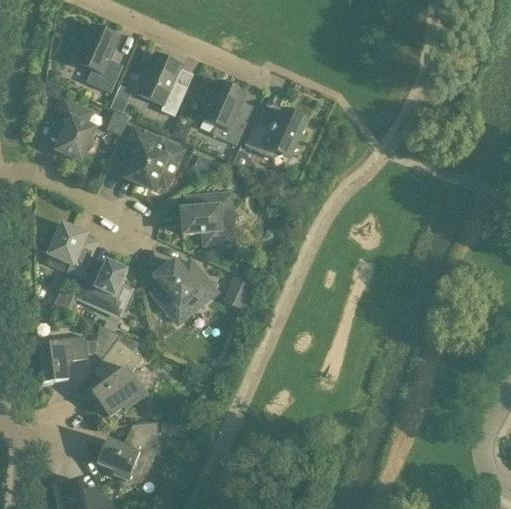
[(87,82),(111,93),(123,65),(108,59),(118,36),(94,25),(88,38),(86,37),(75,61),(93,68),(87,82)]
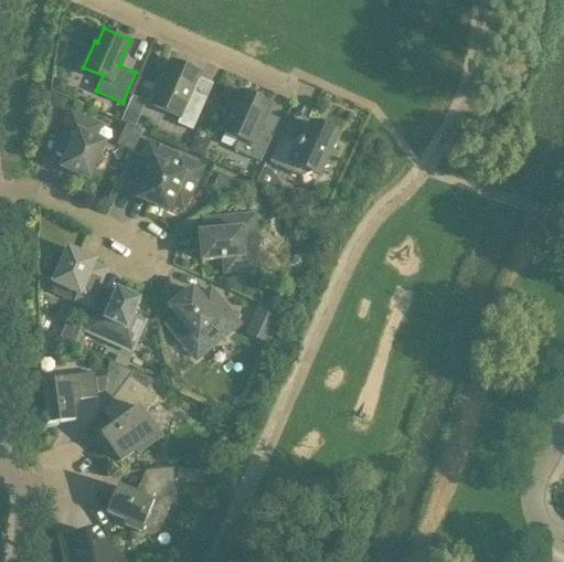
[(202,72),(171,59),(153,98),(168,105),(166,108),(181,116),(179,122),(193,128),(208,96),(195,91),(194,88),(202,72)]
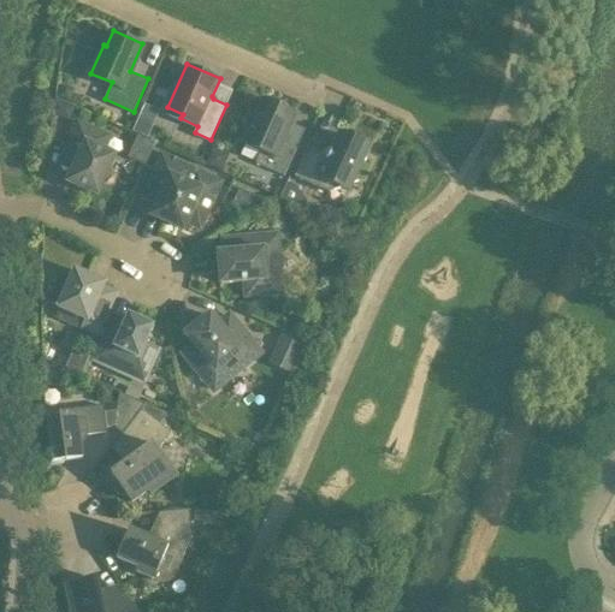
[(65,84),(58,97),(70,102),(74,95),(71,88),(65,84)]
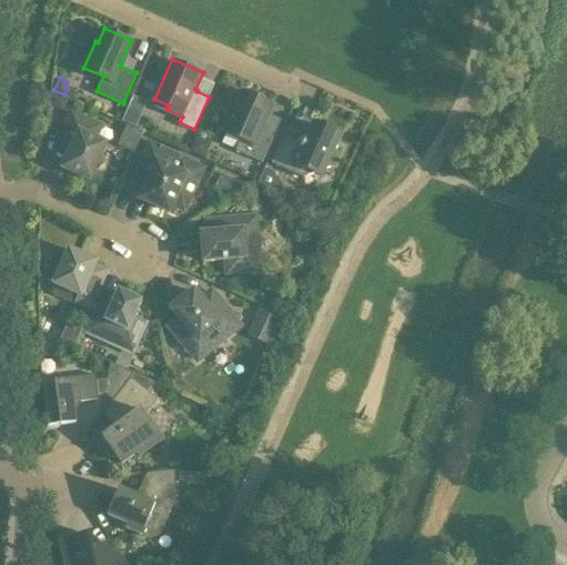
[(50,104),(63,111),(69,98),(64,94),(53,90),(52,89),(50,104)]
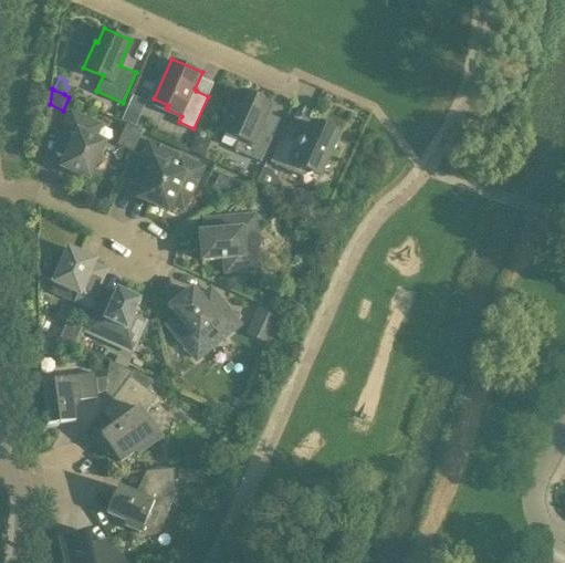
[(255,91),(250,93),(243,90),(226,131),(241,137),(236,148),(262,160),(273,136),(259,129),(271,102),(265,100),(263,94),(255,91)]
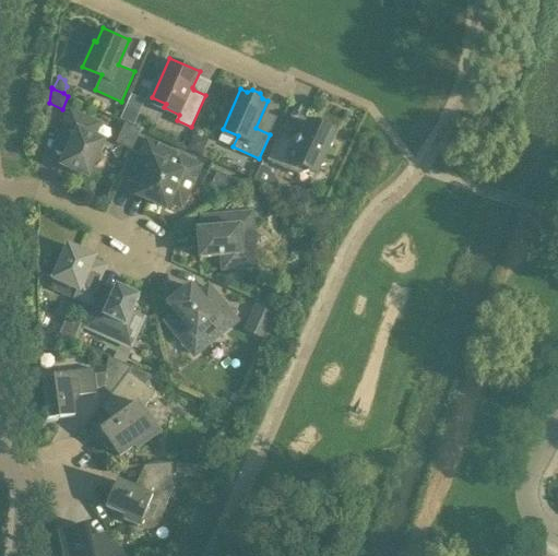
[(145,99),(132,93),(121,118),(133,123),(145,99)]
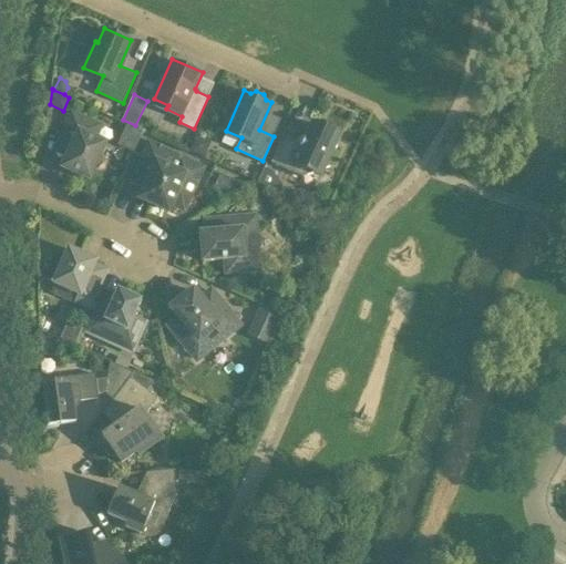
[(76,133),(76,135),(63,166),(90,178),(106,142),(96,137),(100,127),(99,122),(72,110),(64,127),(76,133)]
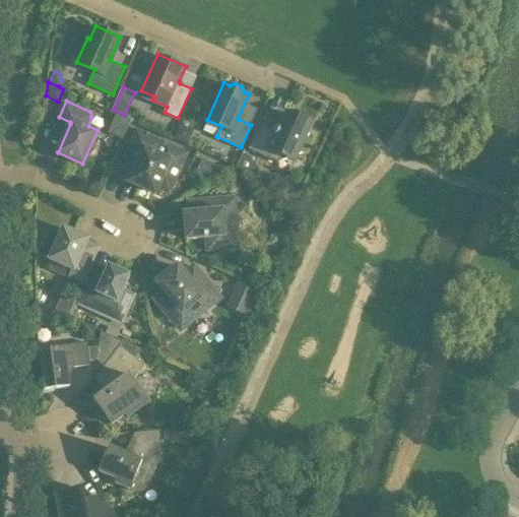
[(261,122),(249,147),(278,160),(279,160),(288,156),(296,159),(299,152),(304,150),(302,146),(312,122),(286,111),(279,126),(275,128),(261,122)]
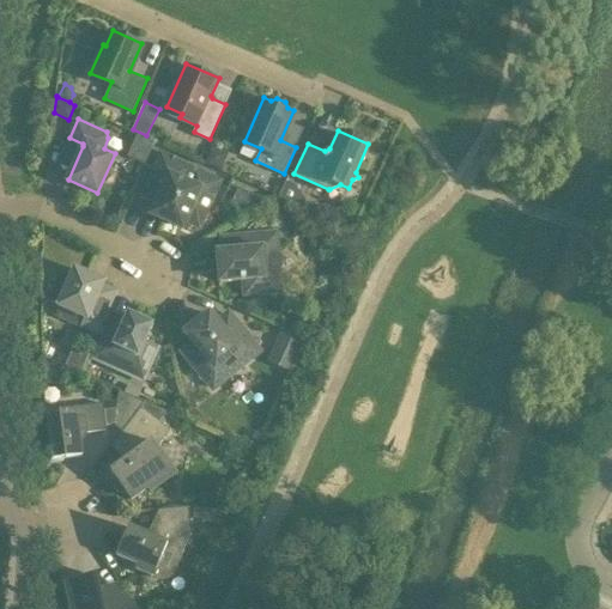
[(153,213),(182,226),(185,221),(201,229),(224,177),(163,148),(153,168),(156,169),(144,195),(158,201),(153,213)]
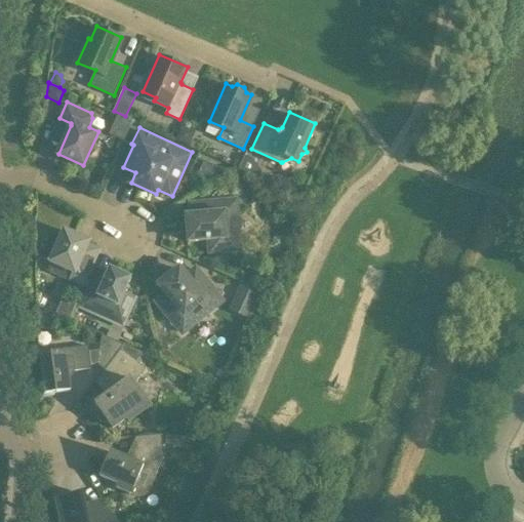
[(197,171),(204,184),(230,168),(203,158),(197,171)]
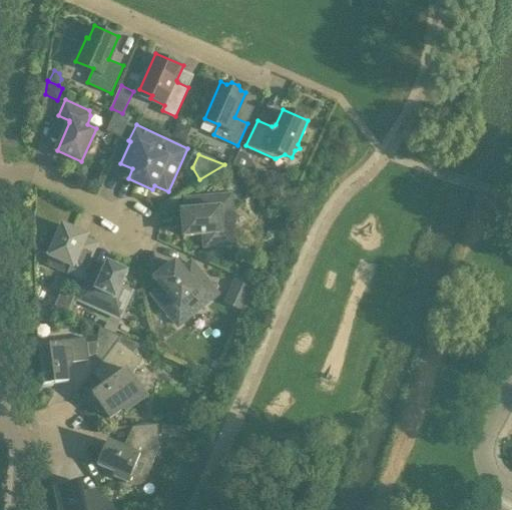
[(205,195),(206,207),(182,209),(184,234),(204,232),(205,245),(235,242),(231,193),(205,195)]
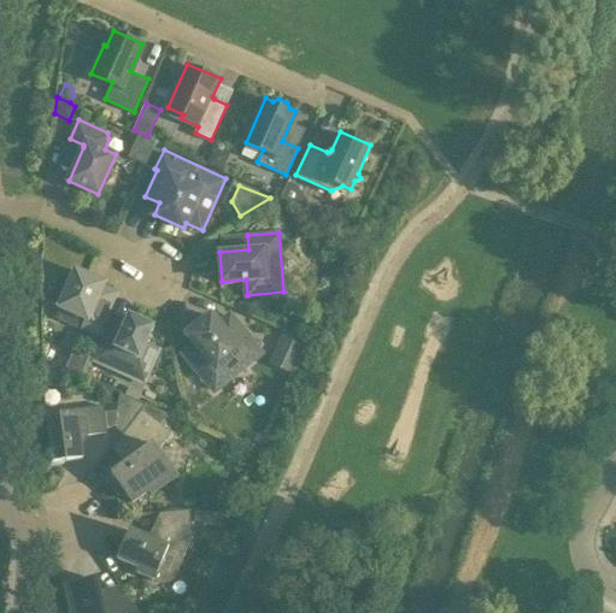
[(99,294),(105,281),(76,269),(59,306),(56,316),(99,334),(113,300),(99,294)]
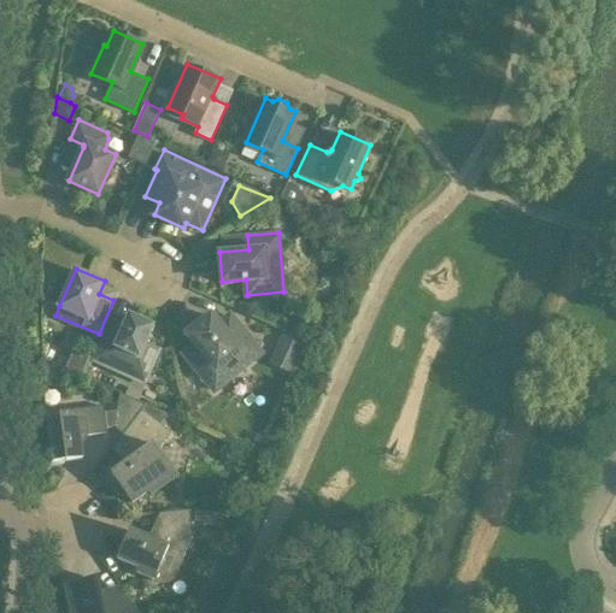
[(230,314),(220,323),(211,313),(188,332),(195,342),(185,352),(215,389),(260,351),(230,314)]
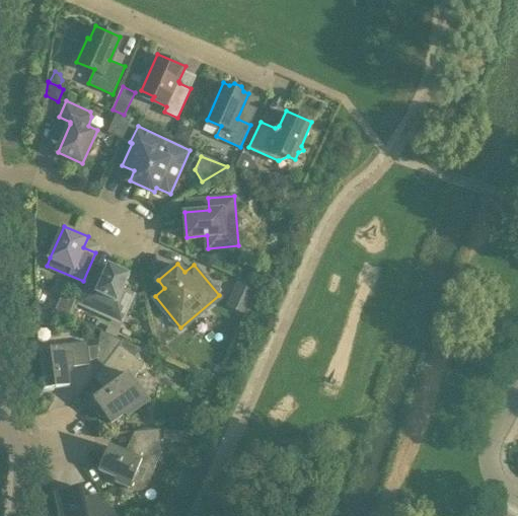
[(135,292),(123,287),(129,274),(108,265),(104,275),(92,270),(78,302),(114,317),(118,308),(127,312),(135,292)]
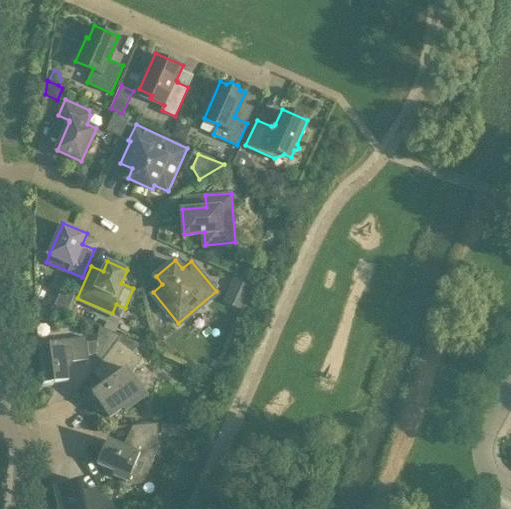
[(236,272),(223,301),(242,309),(254,280),(236,272)]
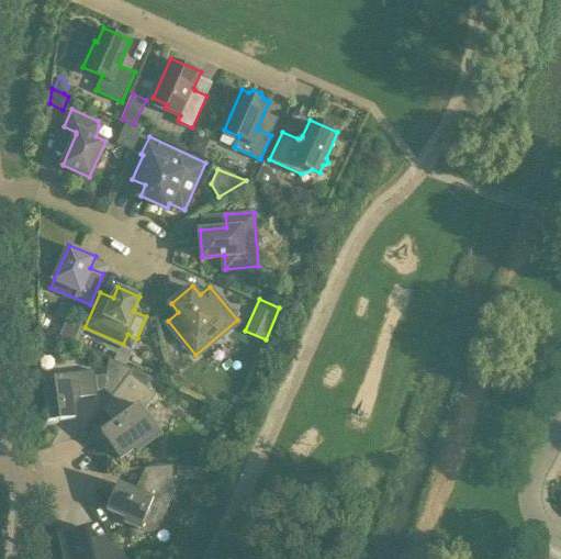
[(64,335),(78,342),(85,327),(70,321),(64,335)]
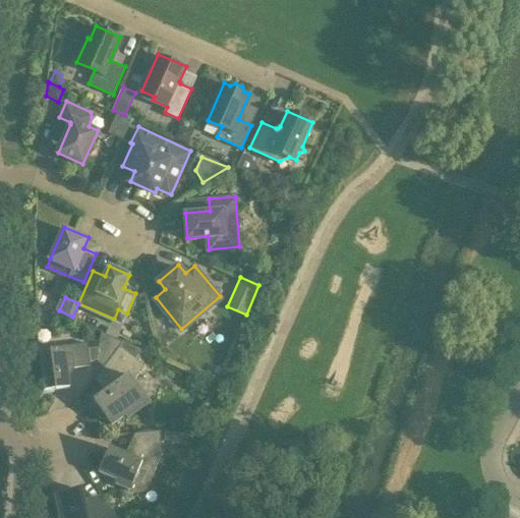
[(55,391),(54,389),(70,387),(67,366),(74,365),(75,366),(91,364),(91,360),(96,359),(97,359),(105,365),(120,345),(123,340),(102,331),(99,345),(89,347),(88,341),(63,344),(64,348),(40,351),(43,380),(41,381),(43,392),(55,391)]
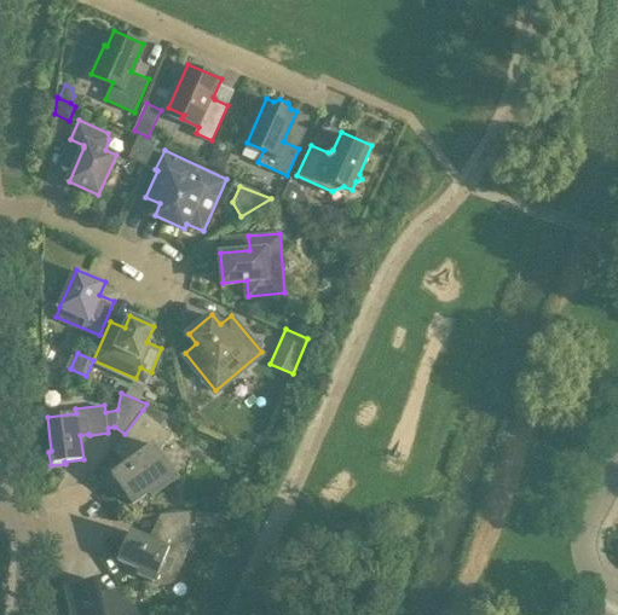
[(143,410),(125,434),(140,446),(136,448),(139,454),(113,474),(116,480),(115,485),(115,489),(119,493),(122,495),(128,495),(133,503),(150,491),(152,494),(173,480),(159,460),(163,456),(159,450),(173,433),(161,423),(168,413),(146,404),(143,410)]
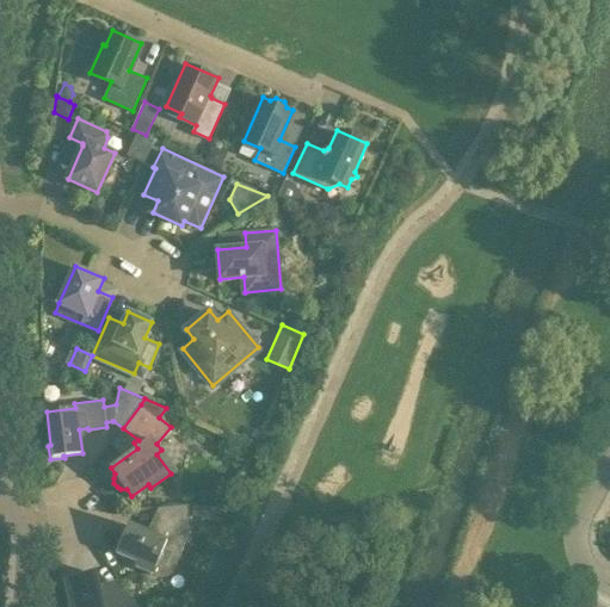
[(162,527),(159,536),(129,522),(117,551),(137,561),(136,565),(153,573),(158,574),(162,574),(166,573),(171,570),(173,568),(177,564),(191,531),(189,503),(160,506),(162,527)]
